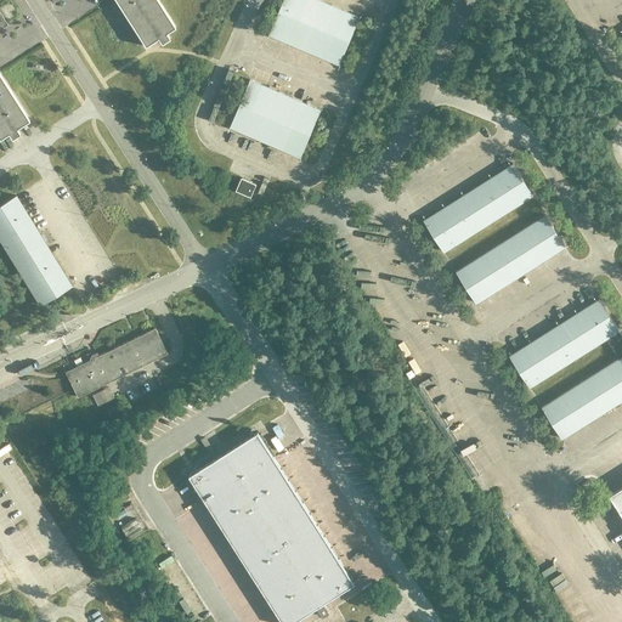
[(114,0),(145,46),(157,38),(160,44),(169,38),(165,33),(175,27),(157,0),(114,0)]
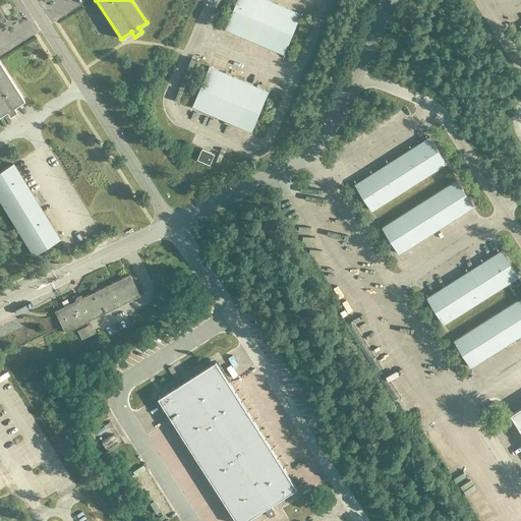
[(300,14),(266,0),(238,0),(226,30),(284,54),(300,14)]
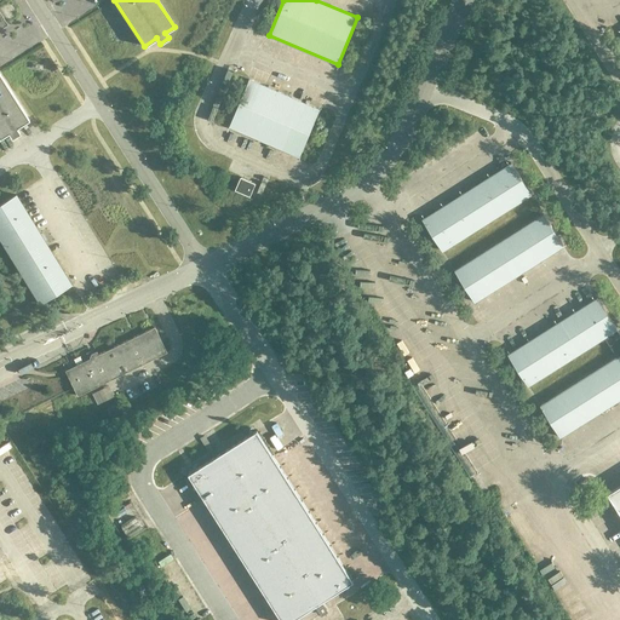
[(0,138),(7,133),(11,139),(19,133),(16,127),(29,120),(0,74),(0,138)]
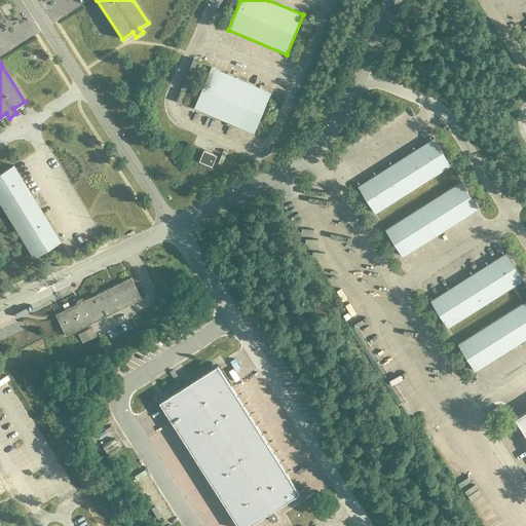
[(213,68),(195,108),(254,133),(270,92),(213,68)]
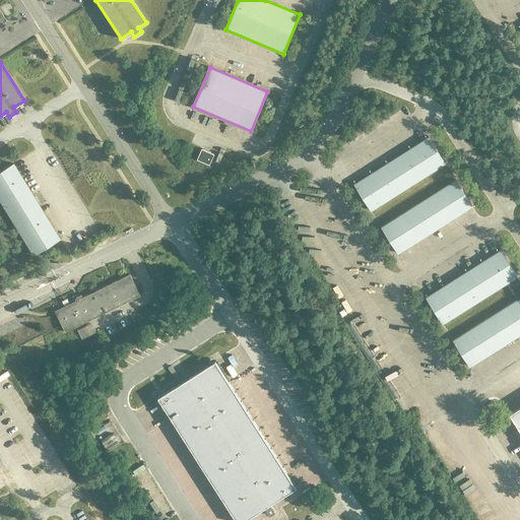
[(430,137),(354,184),(372,210),(446,164),(430,137)]
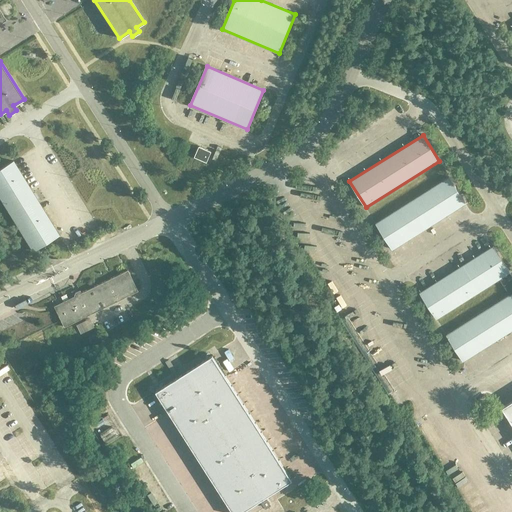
[(206,161),(211,151),(199,146),(195,156),(206,161)]
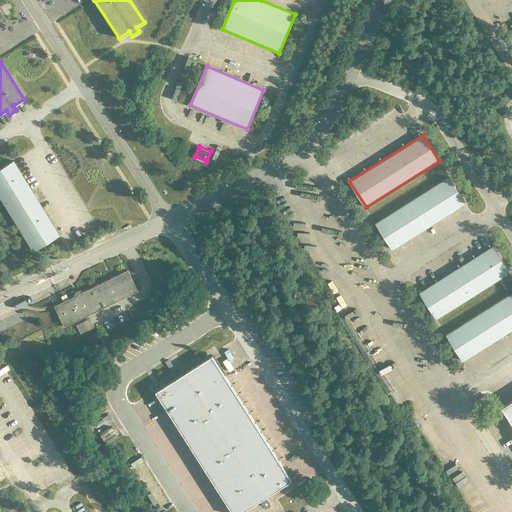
[(59,235),(13,161),(0,168),(0,198),(32,251),(59,235)]
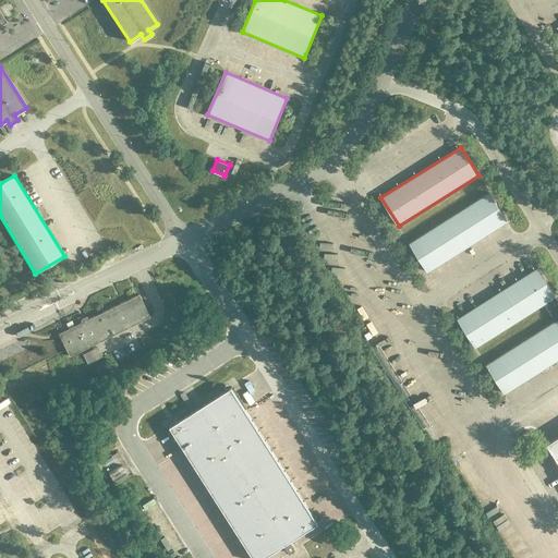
[(427,271),(508,221),(489,193),(410,243),(427,271)]
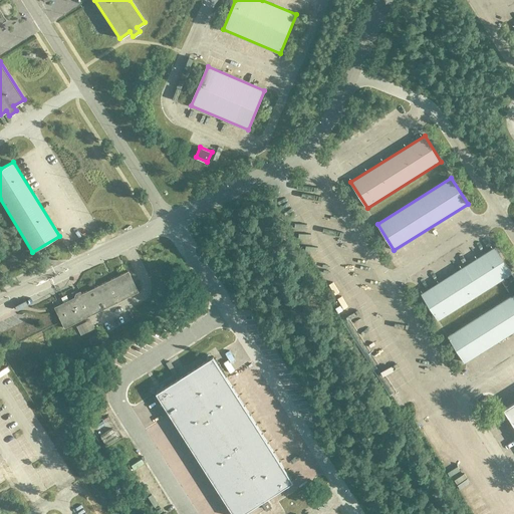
[(513,277),(495,247),(422,293),(422,294),(438,320),(501,280),(512,296),(449,336),(465,362),(513,330),(513,277)]
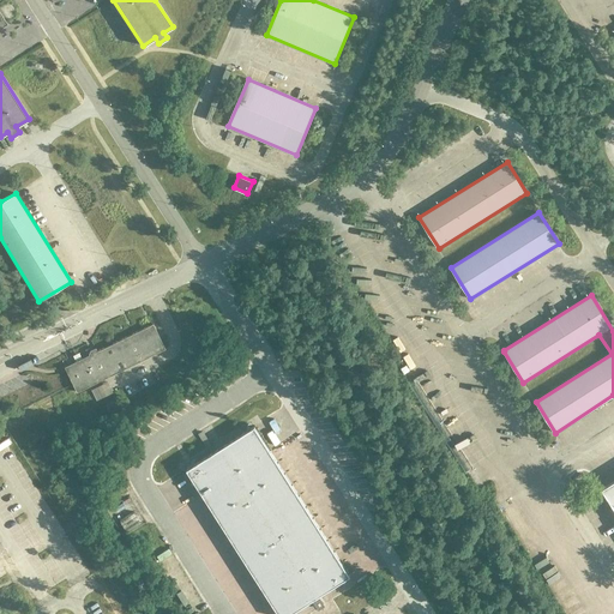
[(138,362),(150,356),(164,349),(152,324),(97,351),(96,351),(97,353),(91,355),(91,357),(79,363),(68,368),(73,378),(70,379),(72,384),(76,392),(102,379),(101,378),(106,375),(107,373),(136,359),(138,362)]
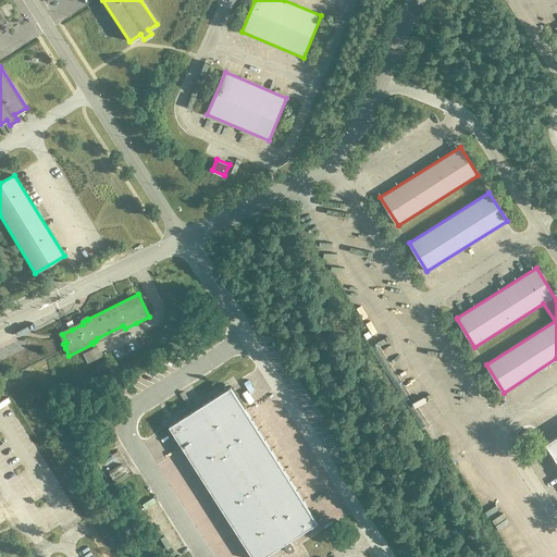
[(291,540),(318,522),(232,386),(170,425),(252,556),(262,556),(284,544),(289,552),(296,548),(291,540)]
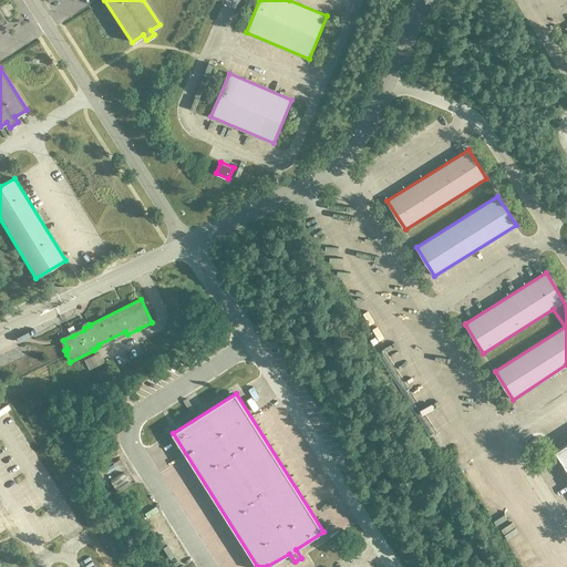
[(566,443),(556,451),(566,468),(566,443)]
